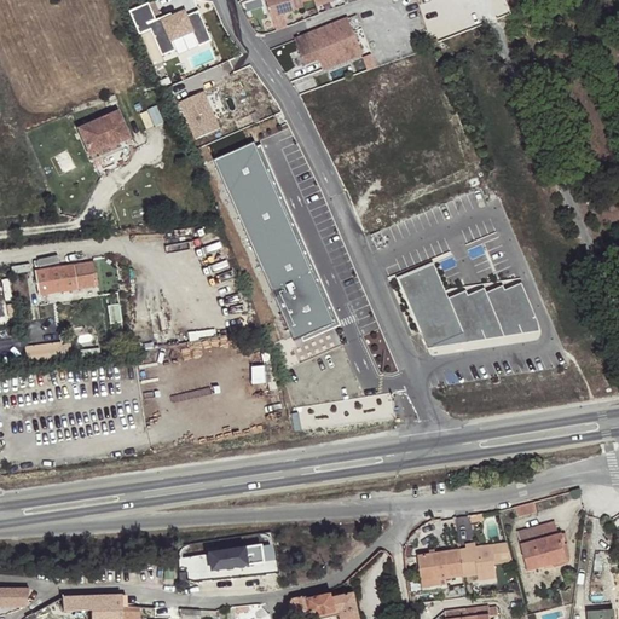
[(301,0),(266,0),(272,16),(304,7),(301,0)]
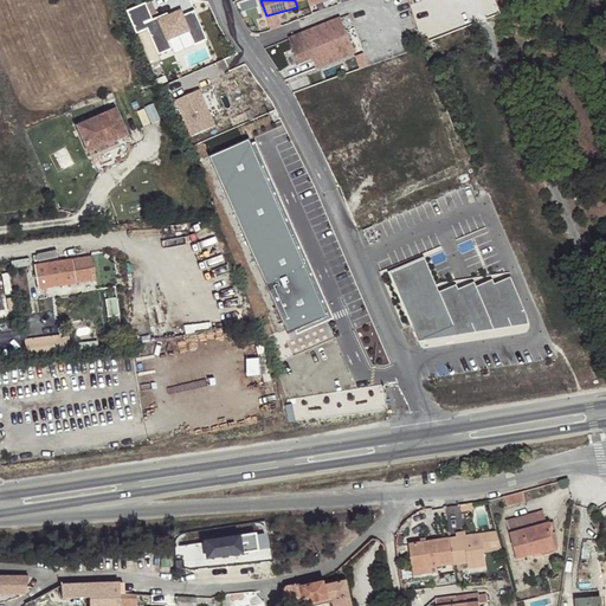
[(324,0),(309,6),(310,11),(336,1),(336,0),(324,0)]
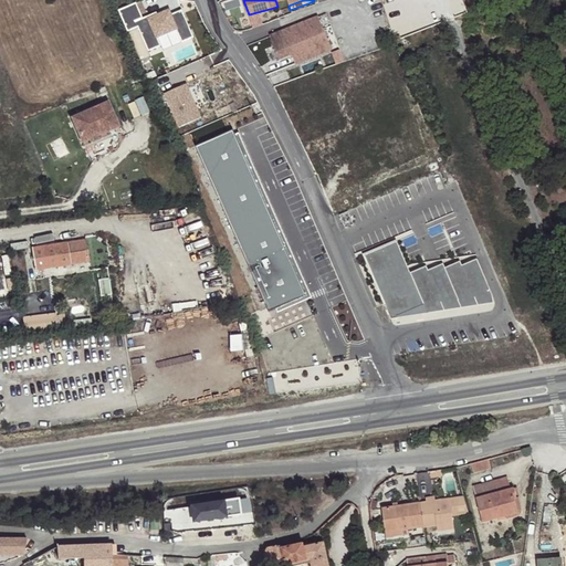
[(137,1),(119,9),(129,31),(139,27),(149,50),(163,44),(158,37),(178,29),(184,42),(196,38),(184,9),(173,14),(170,10),(159,16),(158,12),(145,18),(137,1)]
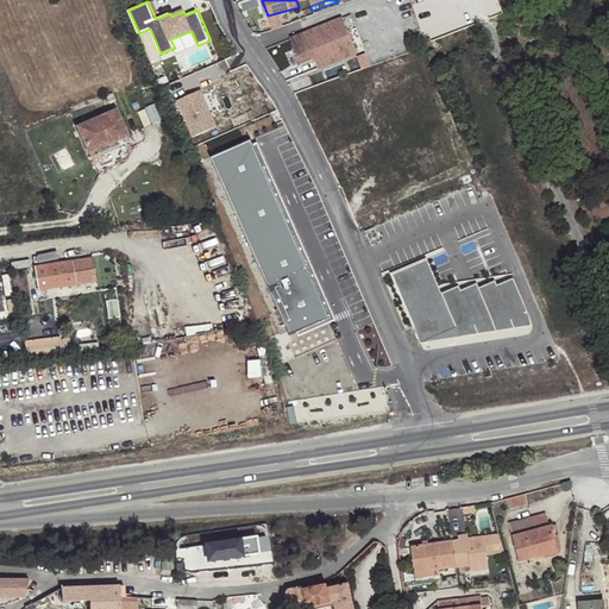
[(324,25),(305,33),(306,38),(293,44),(301,64),(314,60),(318,69),(334,63),(327,45),(350,36),(344,18),(324,25)]
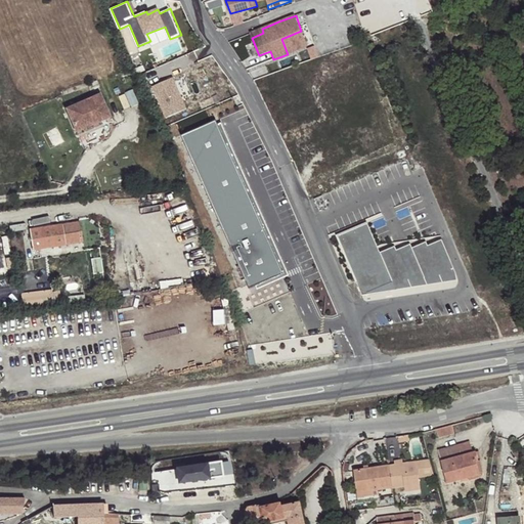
[(262,29),(250,34),(252,38),(263,33),(262,29)]
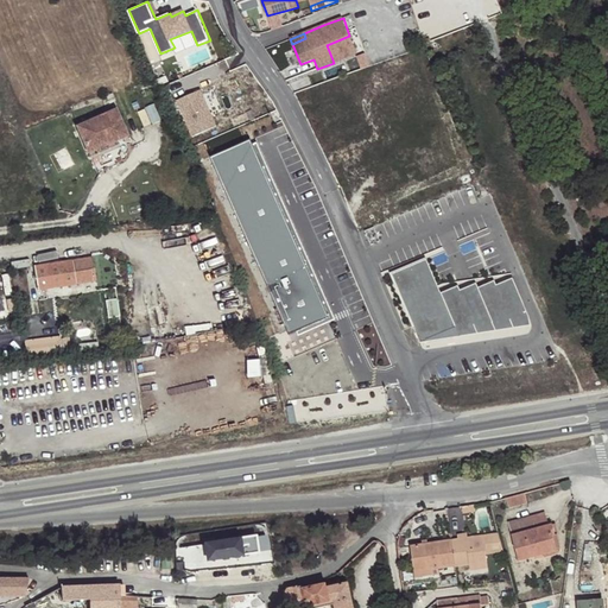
[(349,36),(327,45),(334,63),(356,55),(349,36)]
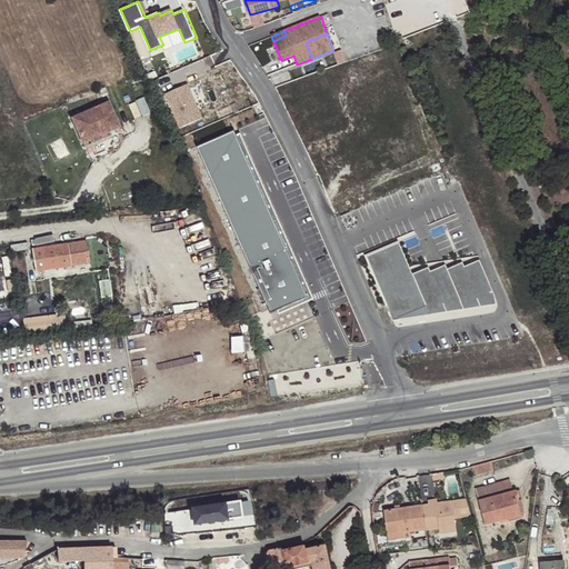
[(188,83),(167,93),(181,127),(203,117),(188,83)]
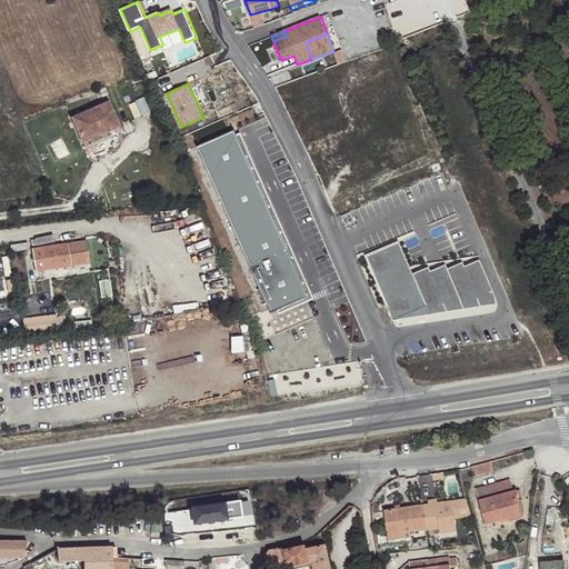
[(141,116),(136,102),(128,106),(133,119),(141,116)]
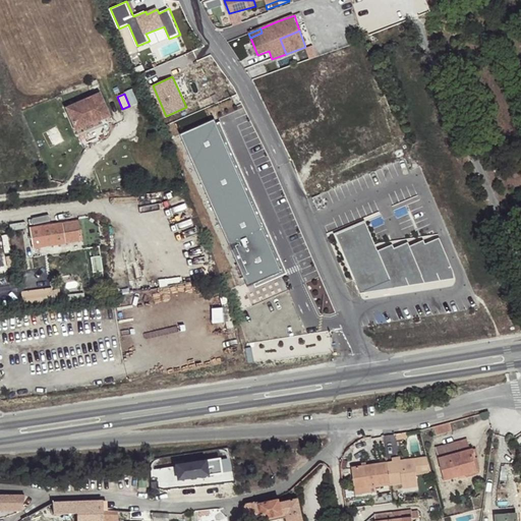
[(108,116),(99,95),(66,109),(75,130),(108,116)]
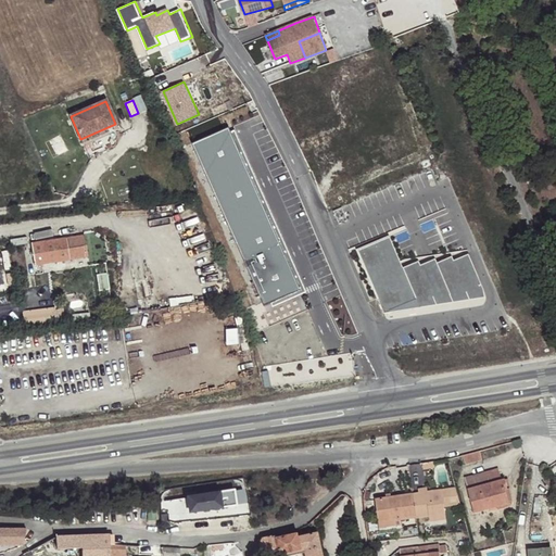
[(80,139),(83,143),(117,128),(115,124),(80,139)]
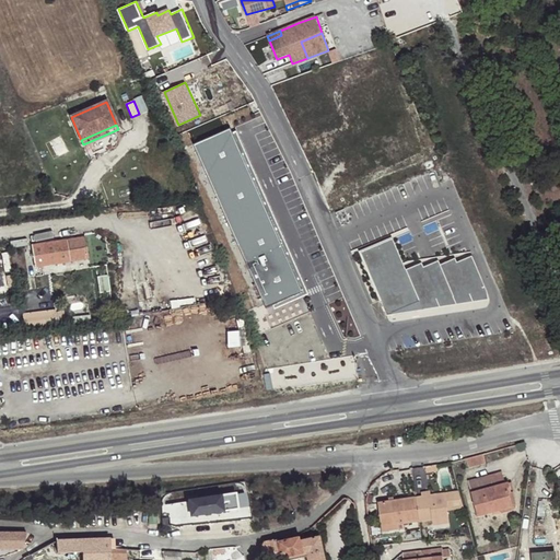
[(231,129),(196,144),(242,252),(278,235),(231,129)]
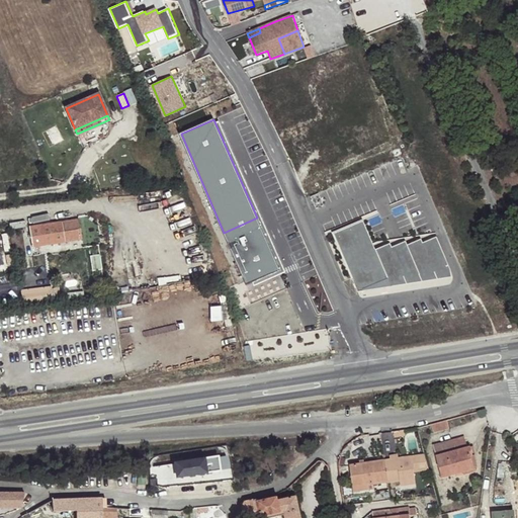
[(32,217),(33,224),(53,221),(52,213),(32,217)]
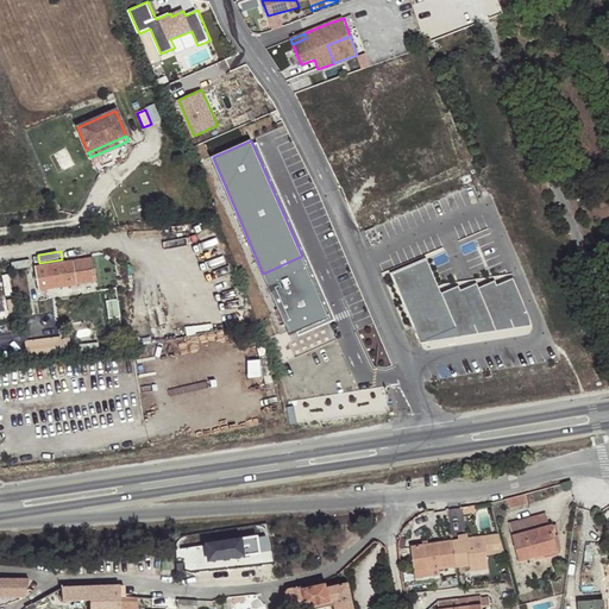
[(330,316),(302,256),(263,274),(290,334),(330,316)]
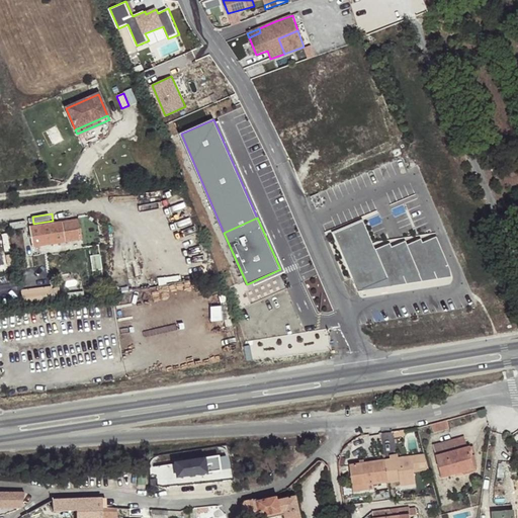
[(32,247),(80,240),(78,230),(80,229),(79,220),(29,228),(32,247)]
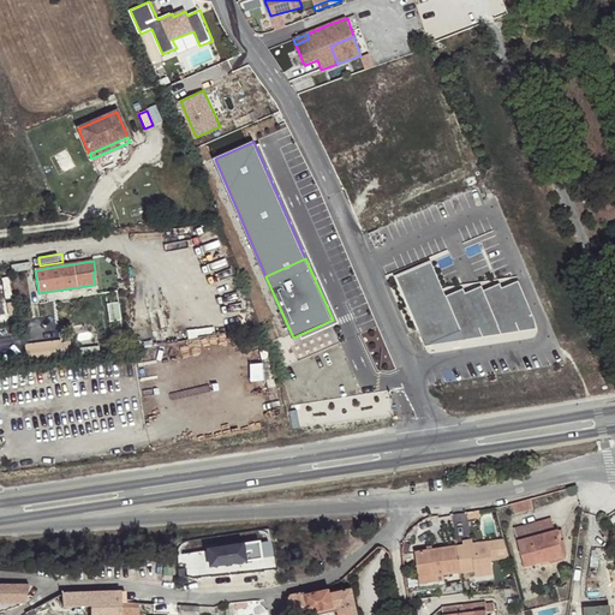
[(436,264),(401,278),(429,346),(463,332),(449,299),(436,264)]
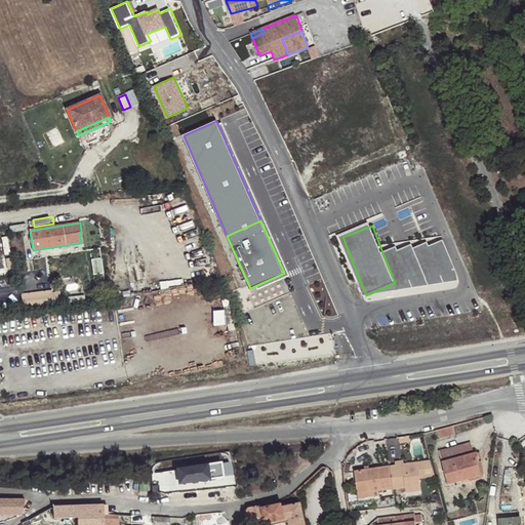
[(445,243),(432,249),(444,278),(445,282),(459,276),(445,243)]
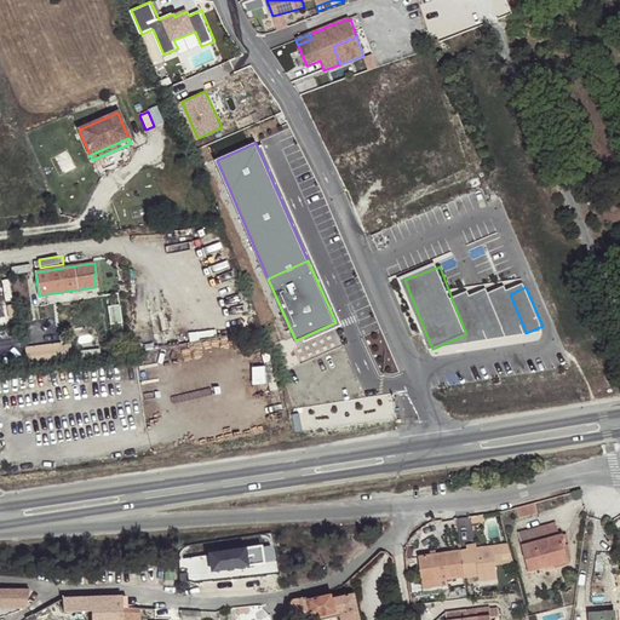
[(507,290),(489,298),(504,331),(506,336),(524,328),(510,294),(507,290)]
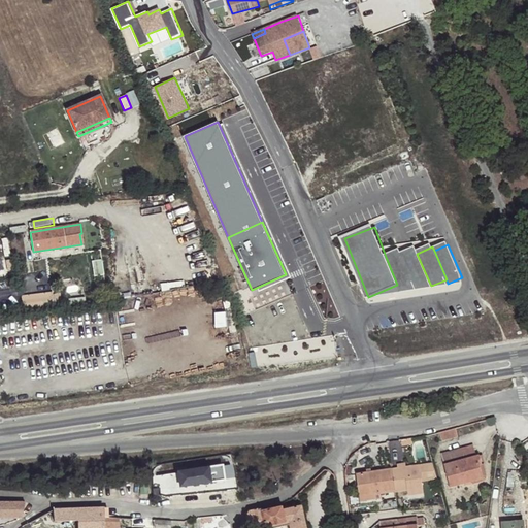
[(416,249),(402,255),(415,283),(416,287),(429,282),(417,254),(416,249)]
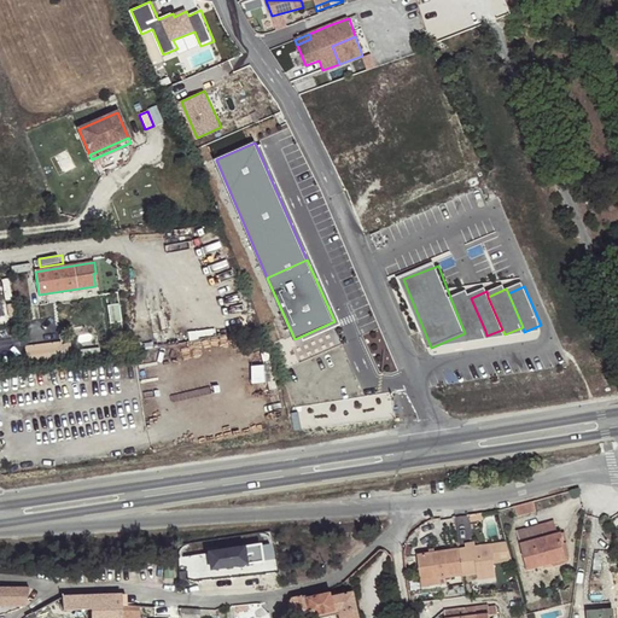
[(468,293),(452,301),(465,333),(467,338),(485,331),(471,298),(468,293)]
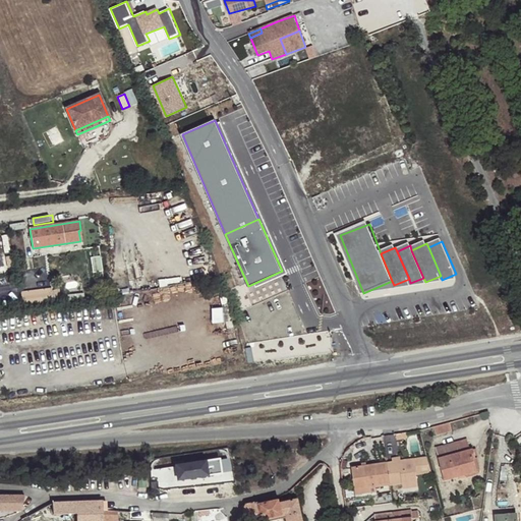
[(450,423),(433,427),(437,437),(452,432),(450,423)]
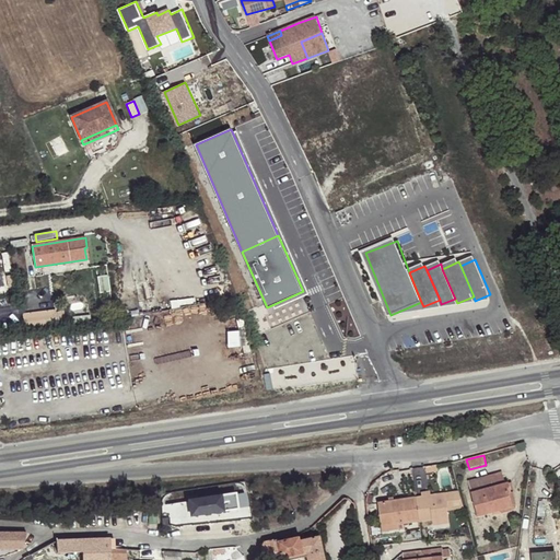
[(470,493),(505,485),(502,474),(467,483),(470,493)]
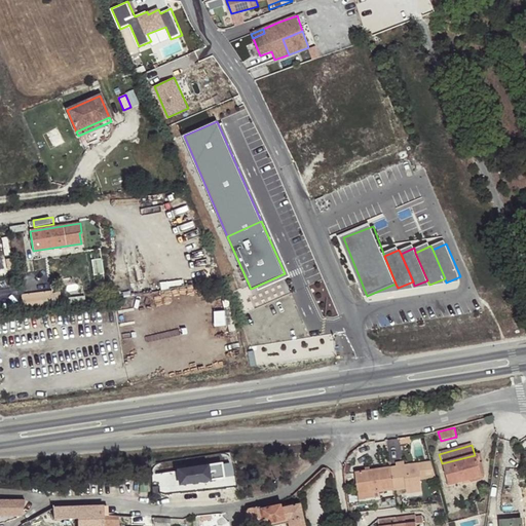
[(478,453),(475,455),(442,463),(449,486),(471,480),(470,478),(480,475),(478,464),(481,463),(478,453)]
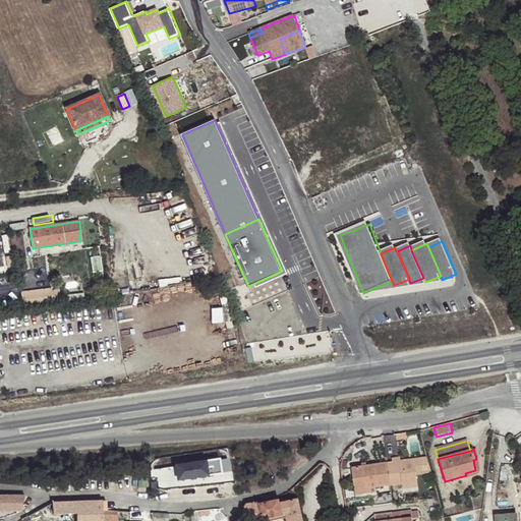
[(431,473),(426,458),(419,459),(423,474),(431,473)]
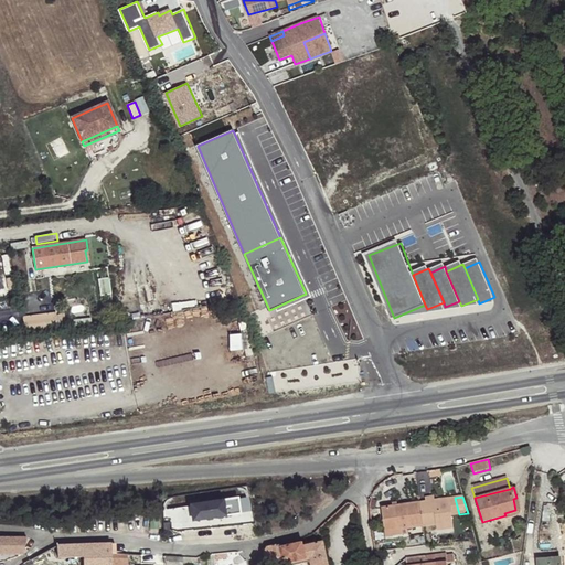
[(426,502),(419,503),(423,526),(423,528),(436,525),(452,523),(451,515),(459,514),(455,498),(434,501),(426,502)]
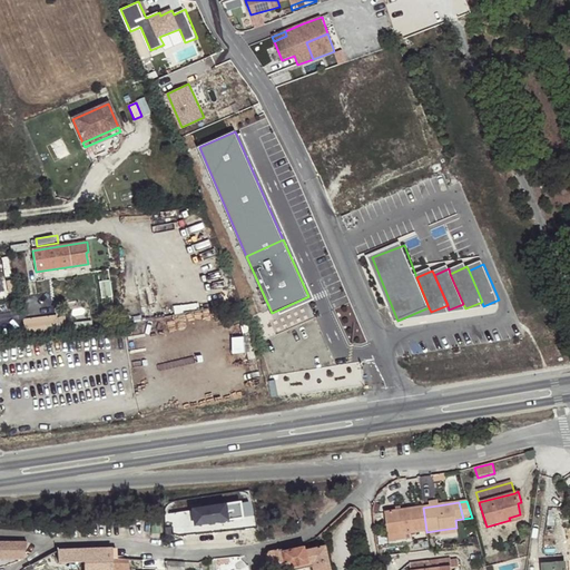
[(249,503),(189,505),(189,520),(251,517),(249,503)]
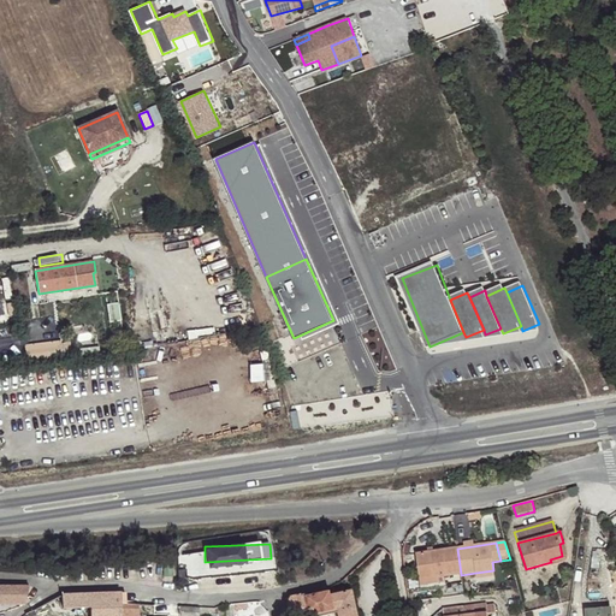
[(461,574),(457,549),(415,555),(419,580),(439,578),(461,574)]
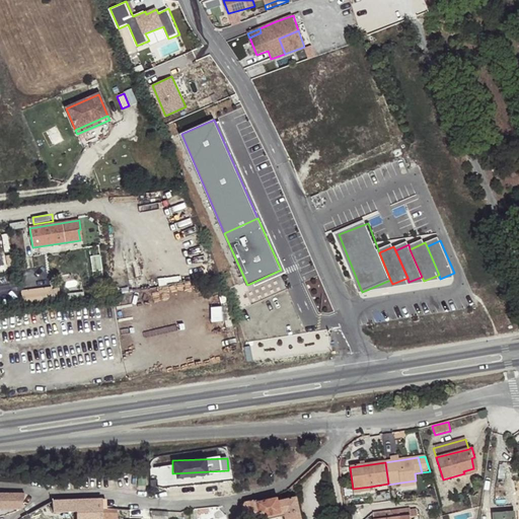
[(24,494),(0,494),(0,509),(21,510),(24,494)]
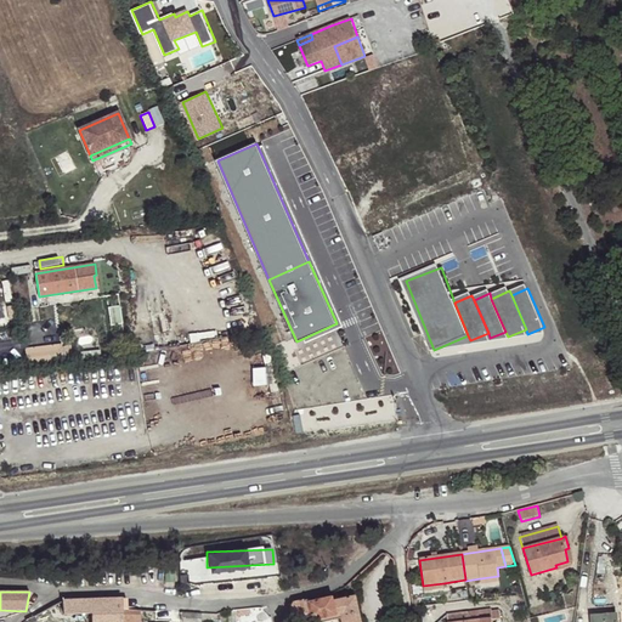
[(140,621),(140,610),(122,609),(122,597),(62,599),(63,614),(91,614),(91,621),(140,621)]
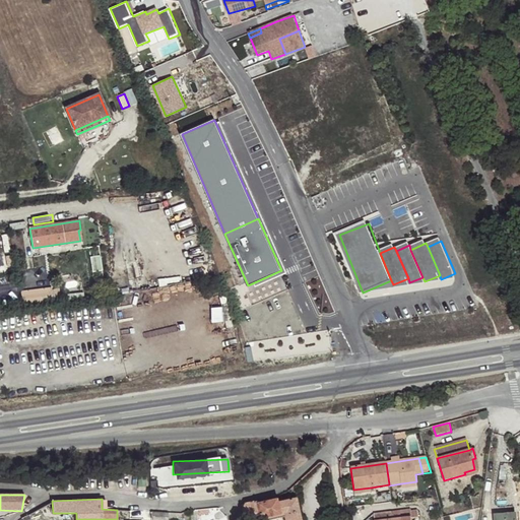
[(258,505),(255,501),(242,505),(245,519),(302,519),(298,499),(280,503),(279,500),(258,505)]
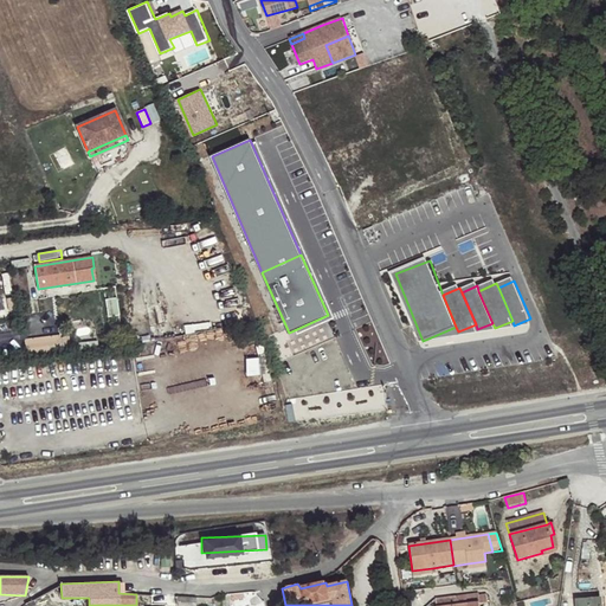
[(478,605),(478,604),(488,604),(487,594),(478,595),(478,594),(436,599),(436,605),(478,605)]
